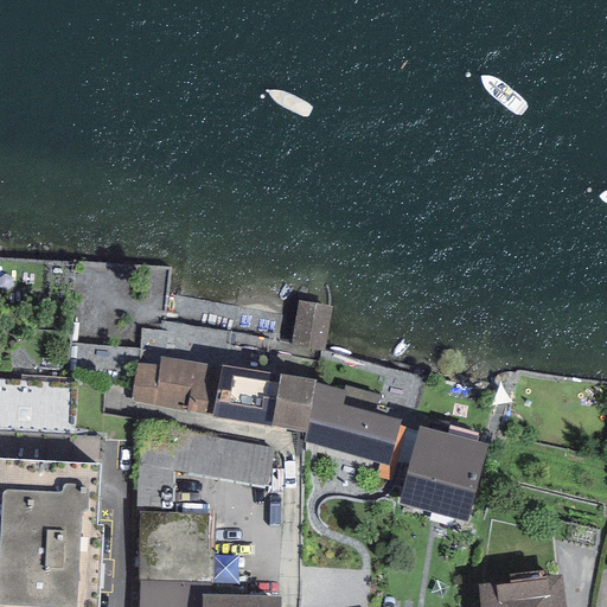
[(158,366),(135,363),(131,401),(213,416),(222,368),(160,357),(158,366)]
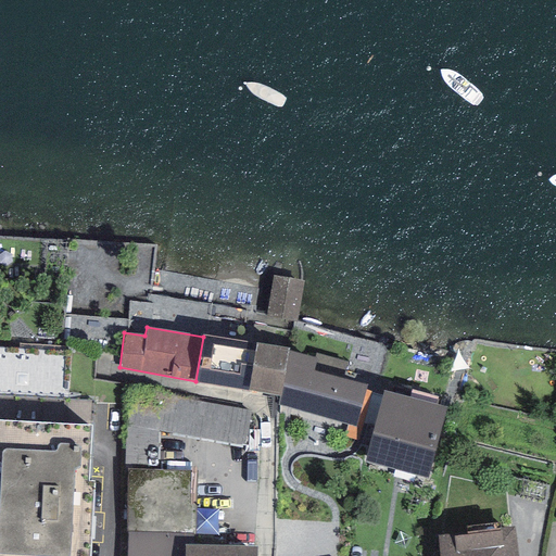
[(204,332),(203,337),(196,381),(280,396),(289,351),(289,349),(204,332)]
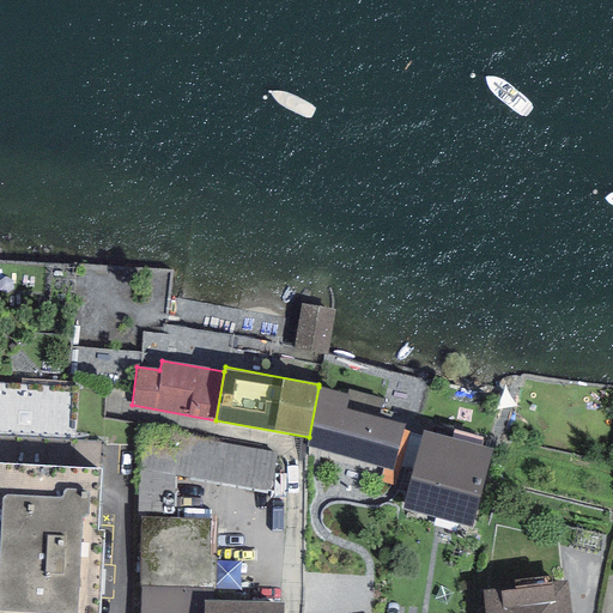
[(346,395),(319,387),(309,437),(305,447),(392,471),(406,426),(377,418),(383,400),(349,389),(346,395)]
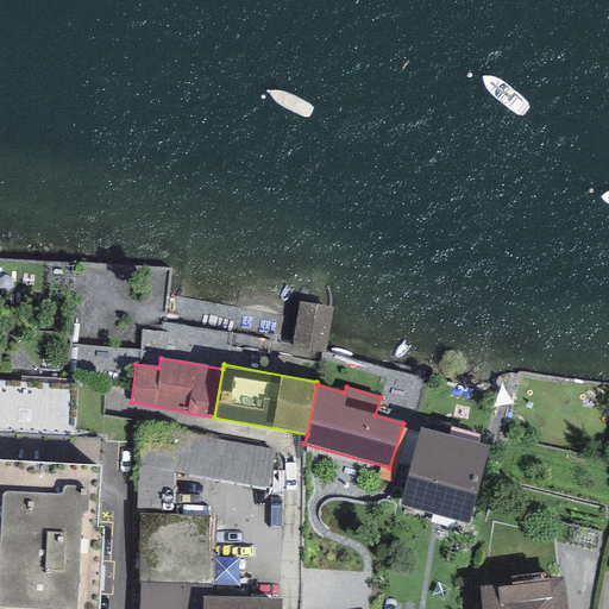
[(275,453),(144,431),(137,469),(138,516),(173,518),(173,475),(268,490),(275,453)]
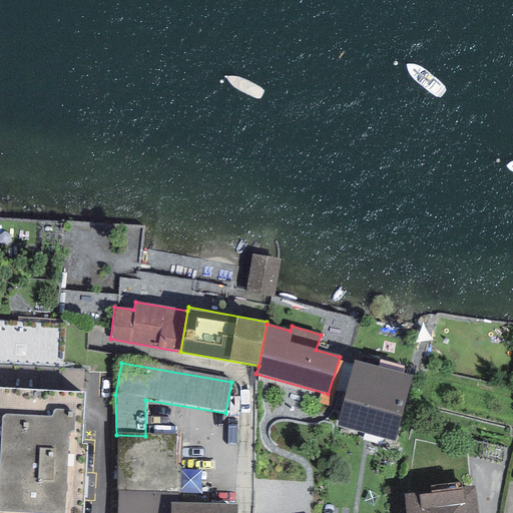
[(0,367),(0,387),(17,388),(17,367),(0,367)]
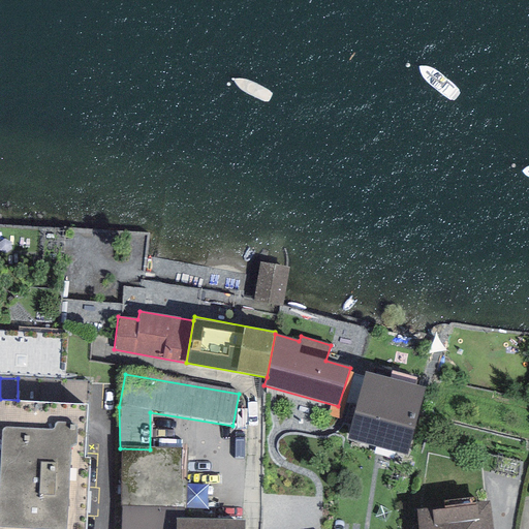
[(424,395),(367,379),(350,440),(407,456),(424,395)]
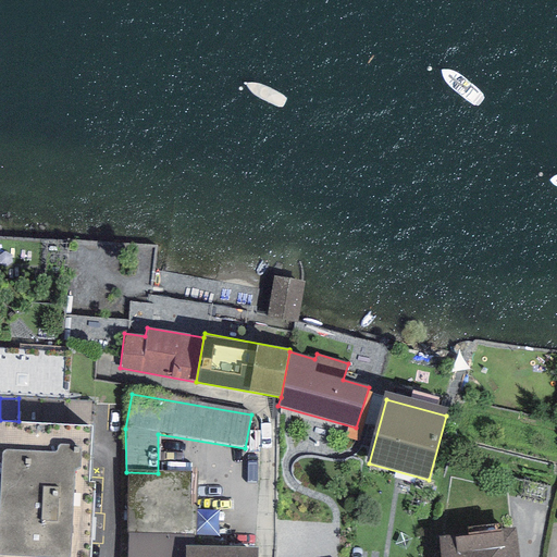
[(91,431),(0,424),(0,556),(90,556),(95,486),(89,486),(91,431)]
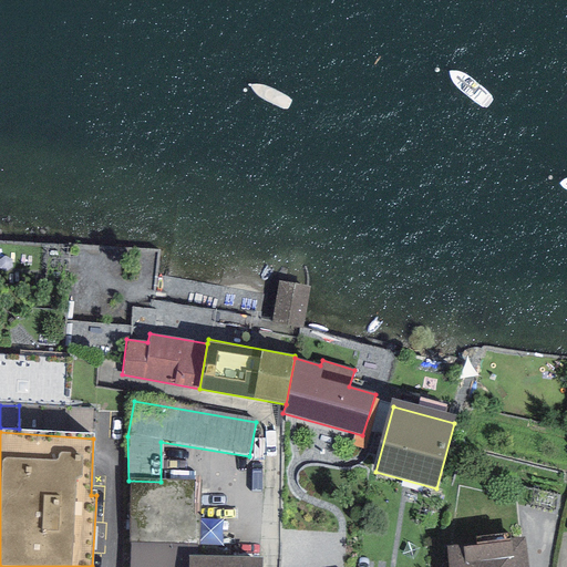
[(161,482),(129,481),(127,566),(187,566),(187,563),(197,563),(202,484),(161,482)]
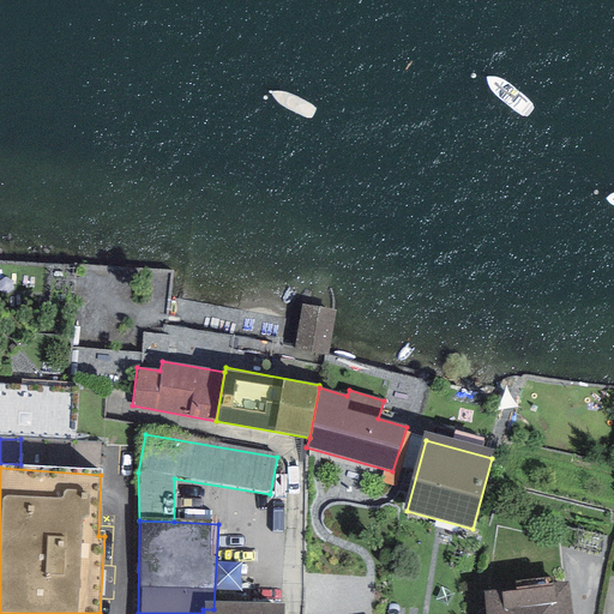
[(569,613),(566,591),(489,601),(491,613),(569,613)]
